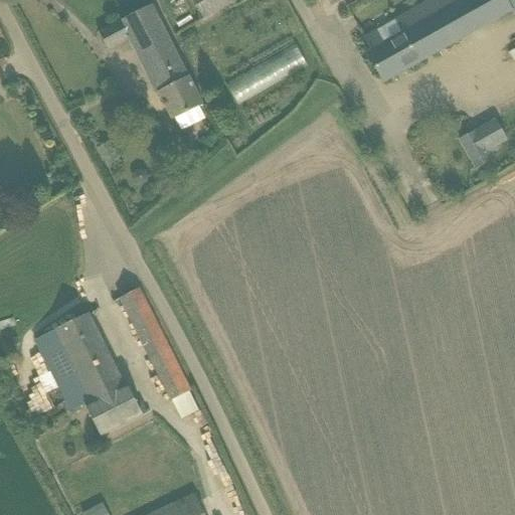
[(235,0),(192,0),(204,19),(236,0),(235,0)]
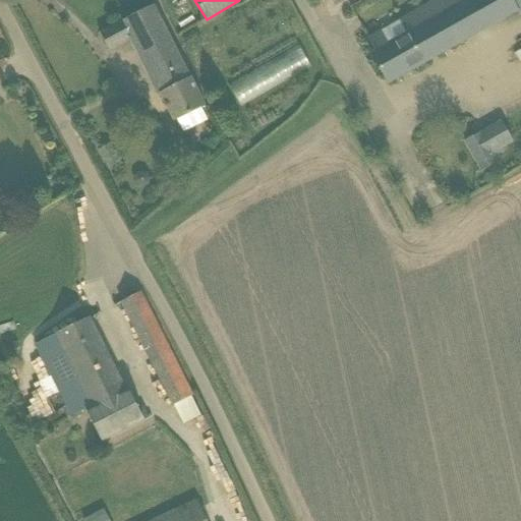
[(389,84),(490,26),(475,0),(436,0),(366,40),(374,54),(372,55),(389,84)]
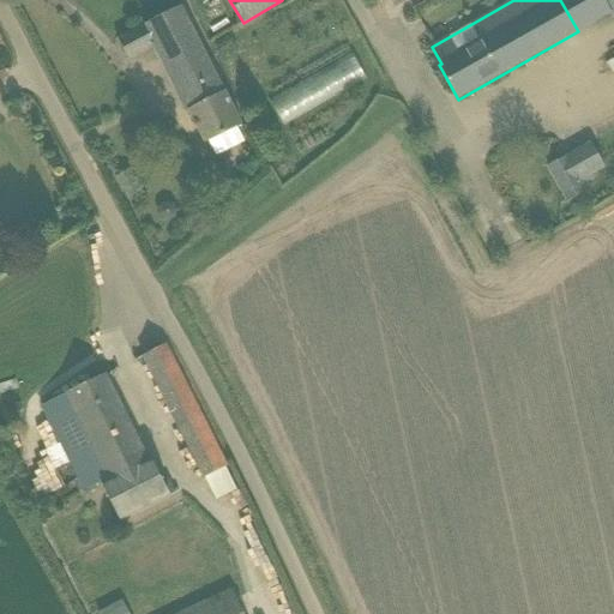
[(156,46),(205,144),(209,143),(216,157),(245,143),(238,128),(242,126),(182,6),(118,38),(128,60),(156,46)]
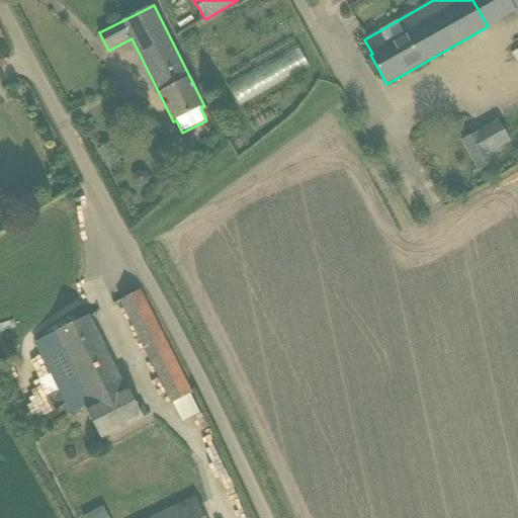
[(238,103),(311,65),(300,46),(228,84),(238,103)]
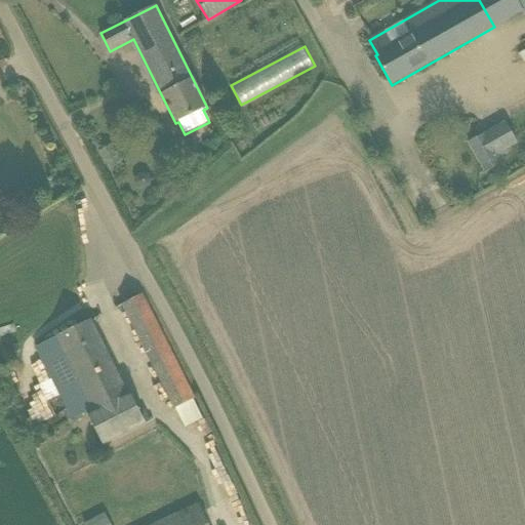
[(513,135),(489,147),(494,157),(479,164),(484,174),(502,165),(497,155),(518,146),(513,135)]
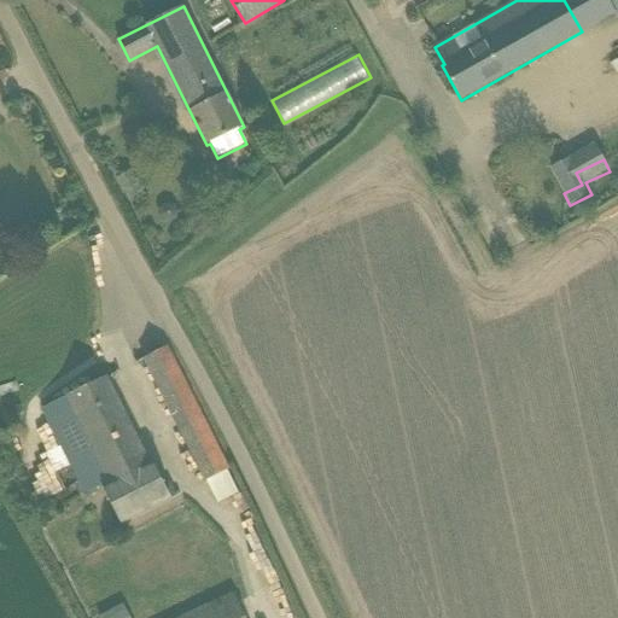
[(168,347),(144,359),(205,482),(229,470),(168,347)]
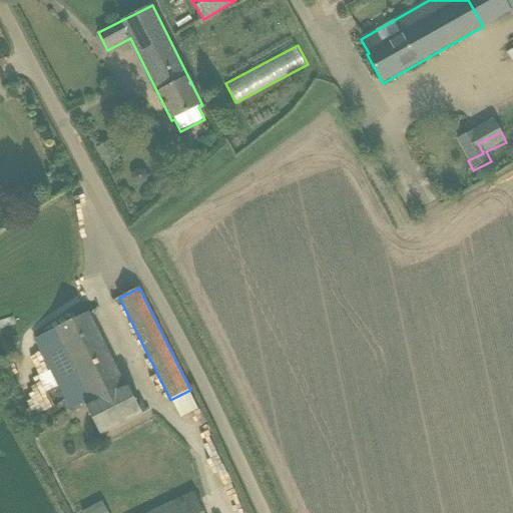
[(123,384),(89,314),(88,313),(35,340),(71,411),(86,404),(102,435),(141,415),(141,414),(125,383),(123,384)]
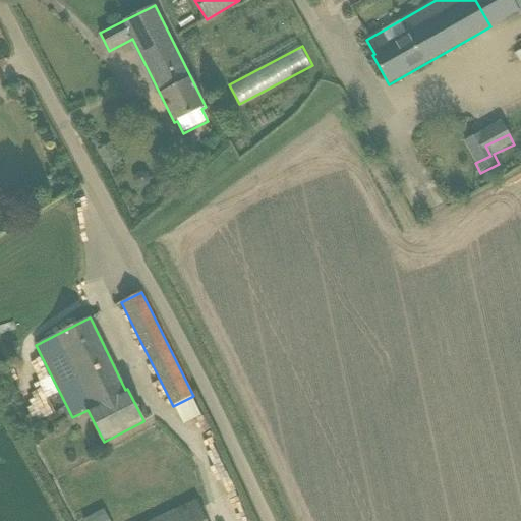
[(207,520),(197,502),(156,520),(207,520)]
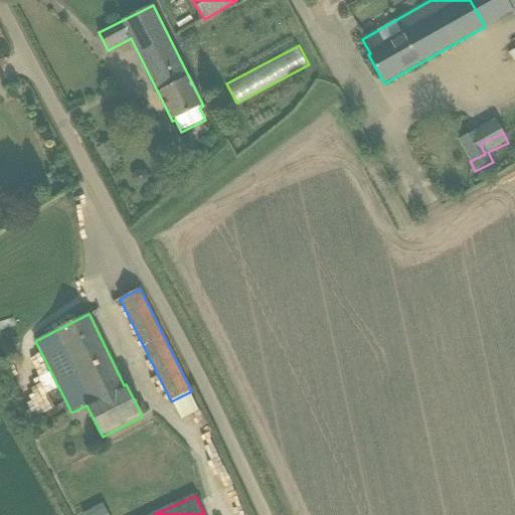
[(82,514),(109,514),(104,503),(81,512),(82,514)]
